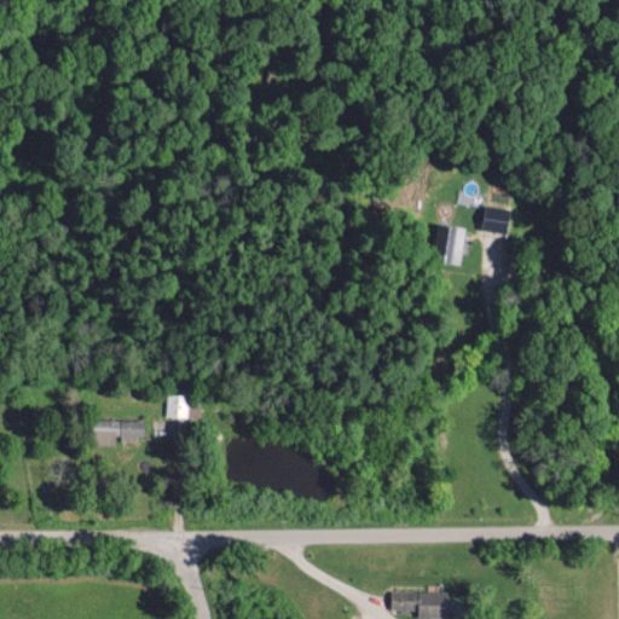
[(481,230),(507,232),(509,208),(484,206),(481,230)]
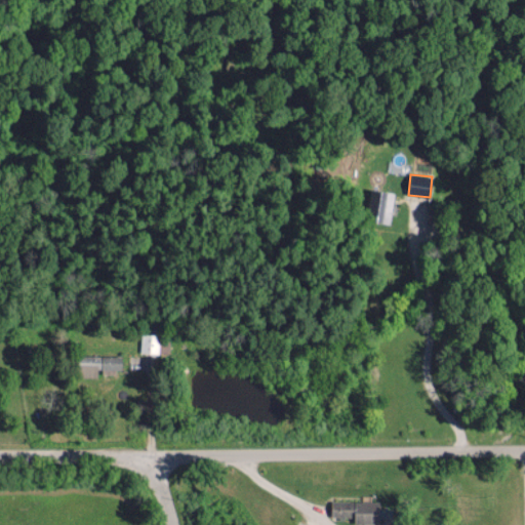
[(393,192),(377,191),(375,223),(391,224),(393,192)]
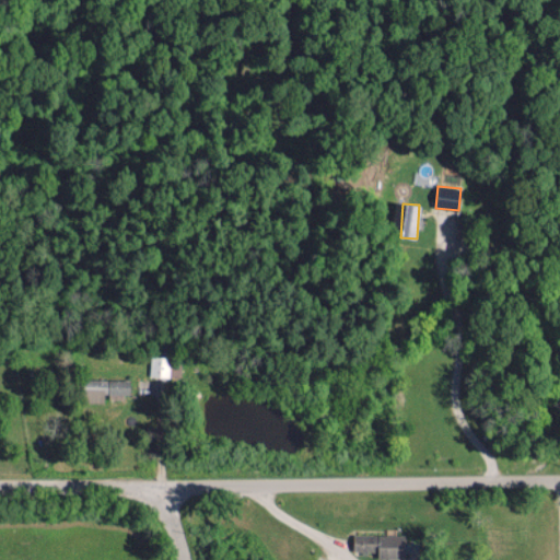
[(150,377),(170,377),(171,358),(150,357),(150,377)]
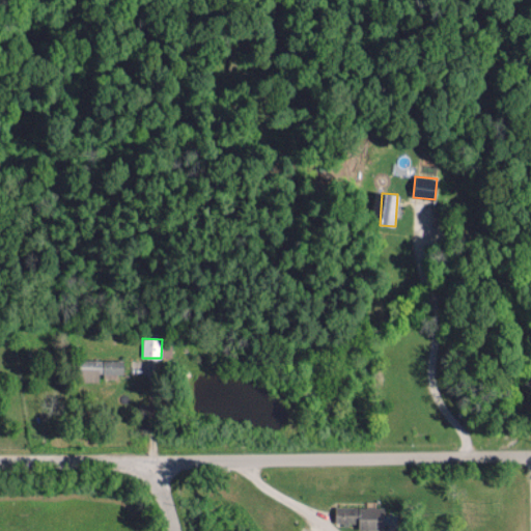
[(100,382),(100,378),(122,378),(122,361),(82,360),(81,382),(100,382)]
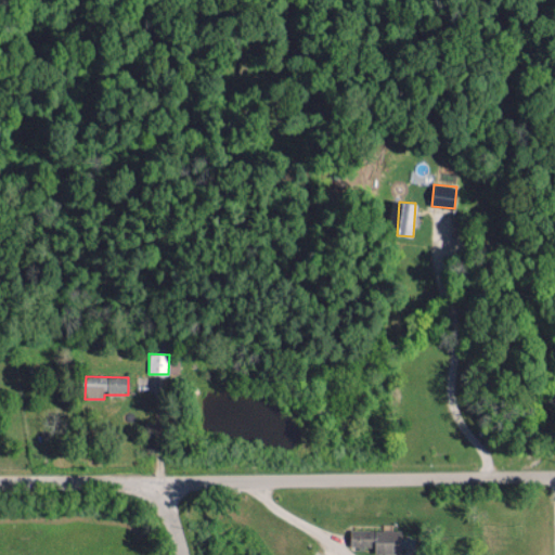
[(374,554),(399,554),(400,546),(412,546),(412,540),(399,540),(400,530),(350,529),(349,546),(374,547),(374,554)]
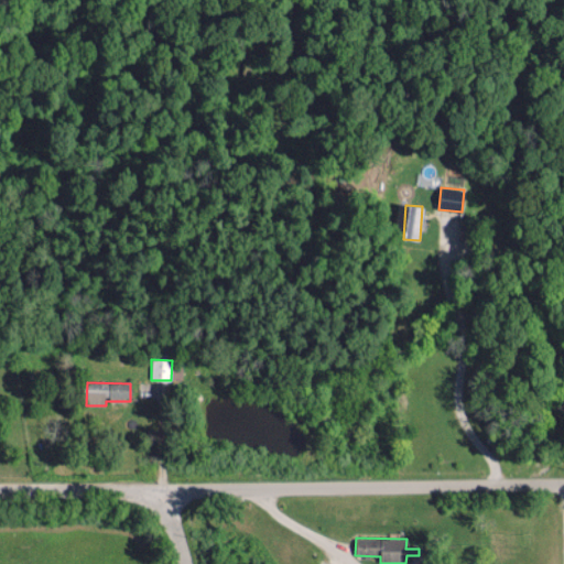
All buildings are outlined.
